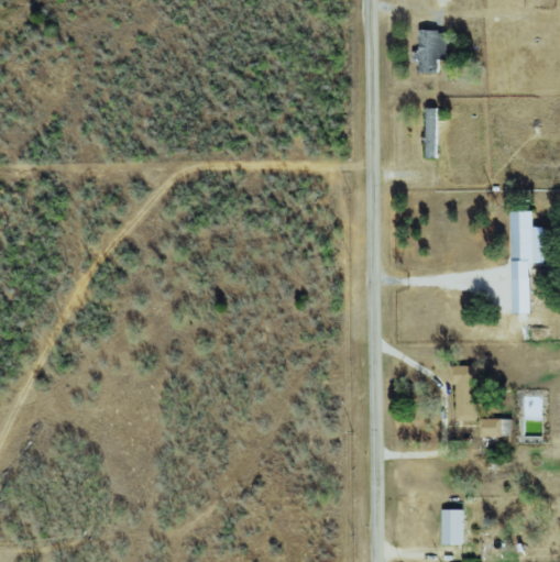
[(447,32),(418,31),(417,72),(437,72),(437,59),(446,61),(447,32)]
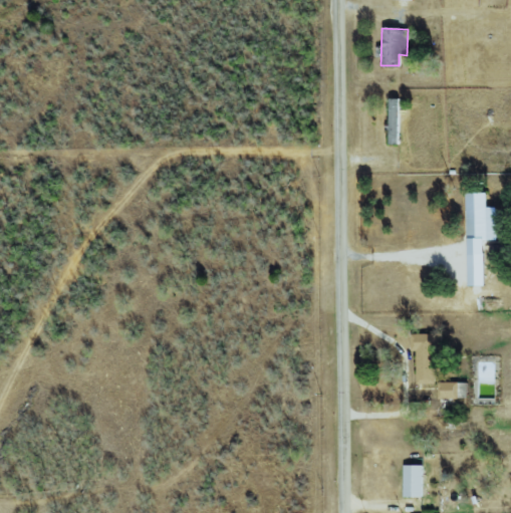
[(389,144),(399,144),(398,98),(388,99),(389,144)]
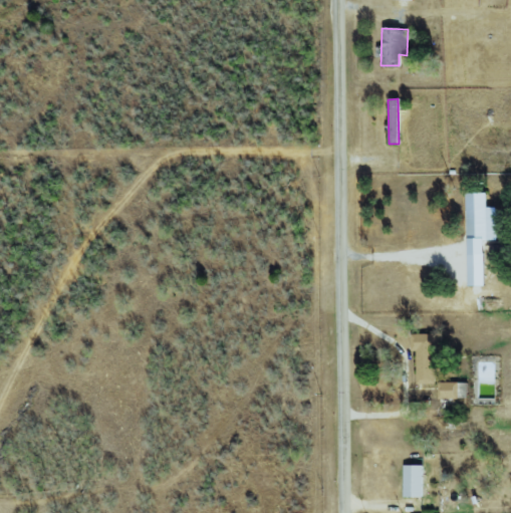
[(496,240),(495,207),(486,208),(486,193),(465,193),(466,241),(496,240)]
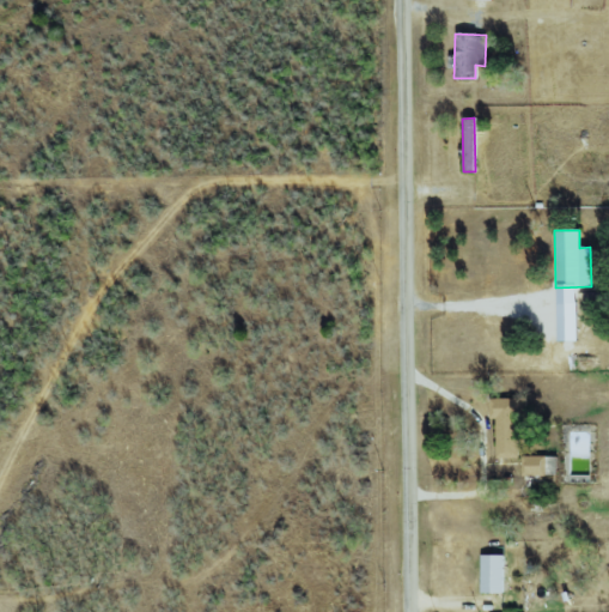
[(556,302),(558,341),(578,341),(577,302),(556,302)]
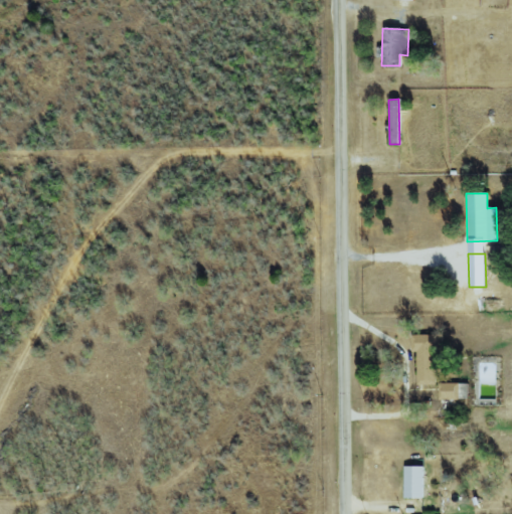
[(458,399),(458,383),(438,383),(438,400),(458,399)]
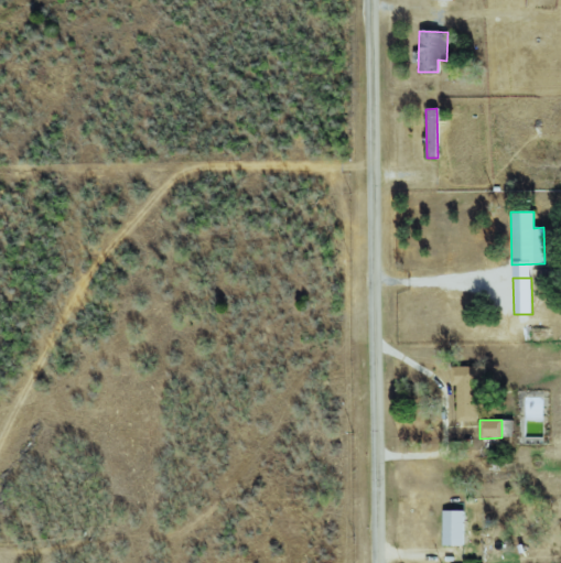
[(464,510),(443,510),(442,545),(463,547),(464,510)]
